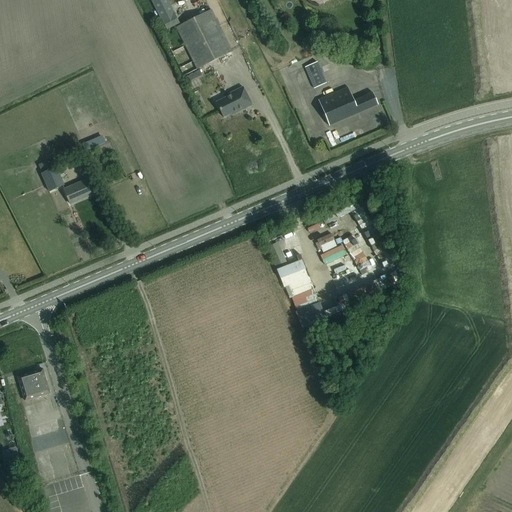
[(211,10),(175,28),(196,70),(232,52),(211,10)]
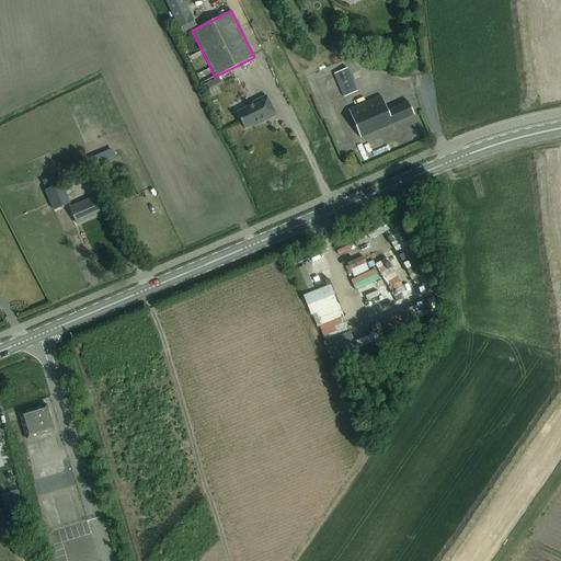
[(196,26),(191,15),(176,23),(182,34),(196,26)]
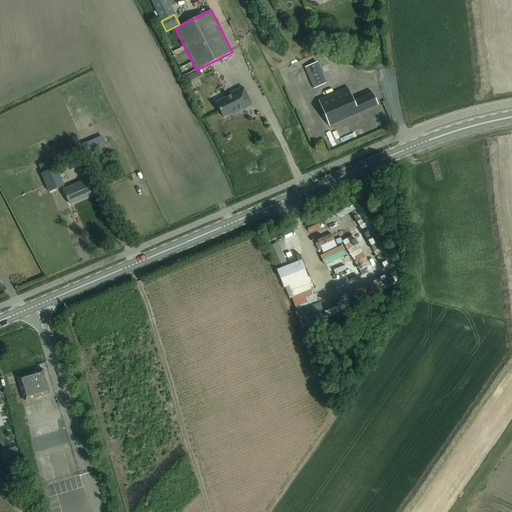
[(317,62),(304,68),(314,89),(328,83),(321,68),(320,68),(317,62)]
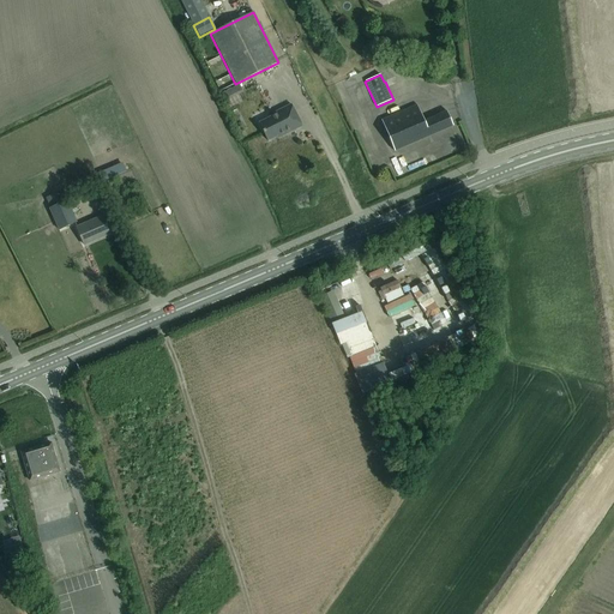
[(275,112),(276,114),(258,124),(268,142),(277,137),(278,139),(302,127),(290,104),(275,112)]
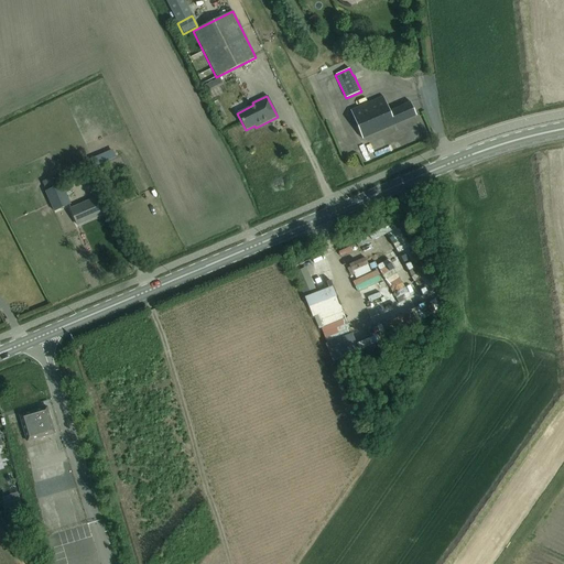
[(350,111),(361,139),(415,116),(410,102),(389,111),(382,97),(350,111)]
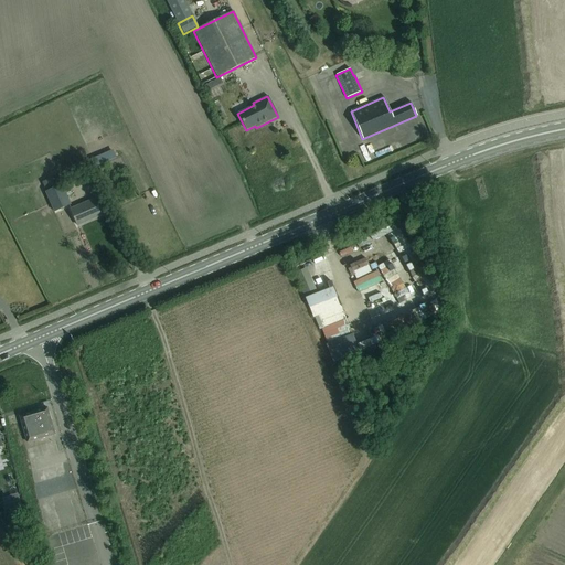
[(45,189),(54,185),(51,179),(42,182),(45,189)]
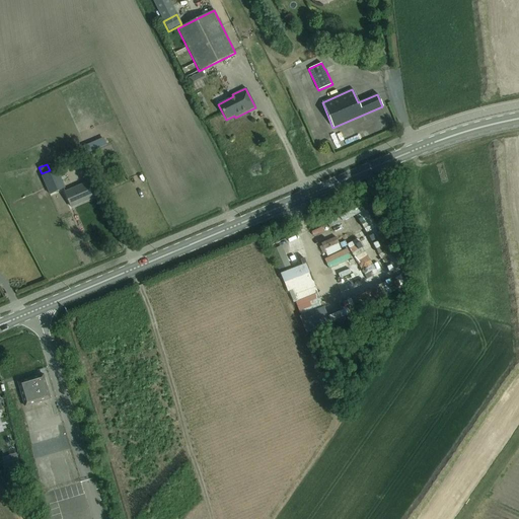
[(57,169),(51,172),(43,175),(42,176),(50,195),(65,188),(57,169)]
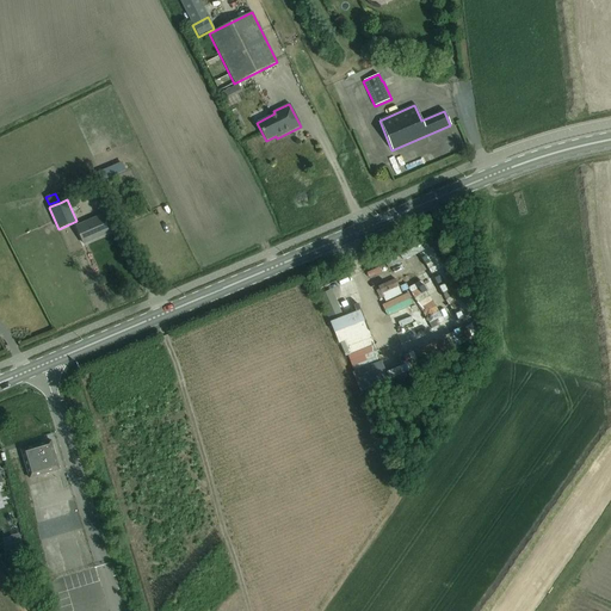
[(99,236),(99,238),(111,233),(103,215),(75,227),(84,245),(94,240),(93,239),(99,236)]
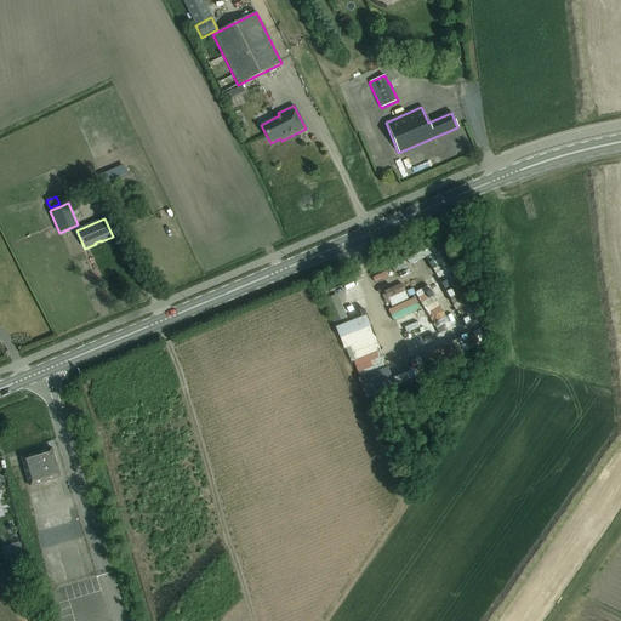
[(409,300),(406,295),(402,284),(385,292),(385,295),(382,296),(386,305),(388,302),(391,308),(409,300)]
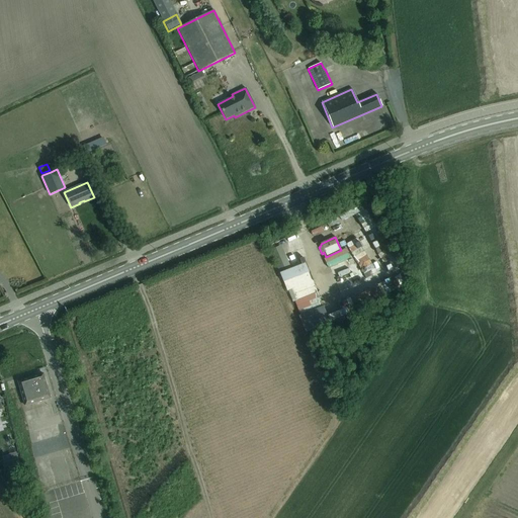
[(269,255),(277,273),(286,269),(278,251),(269,255)]
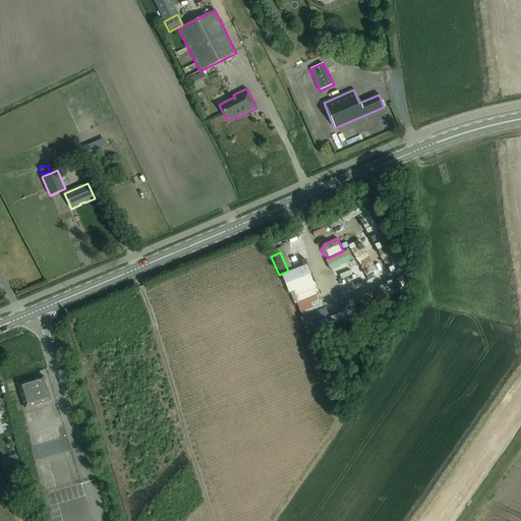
[(295,291),(304,316),(325,308),(319,294),(316,289),(307,265),(281,275),(288,293),(295,291)]
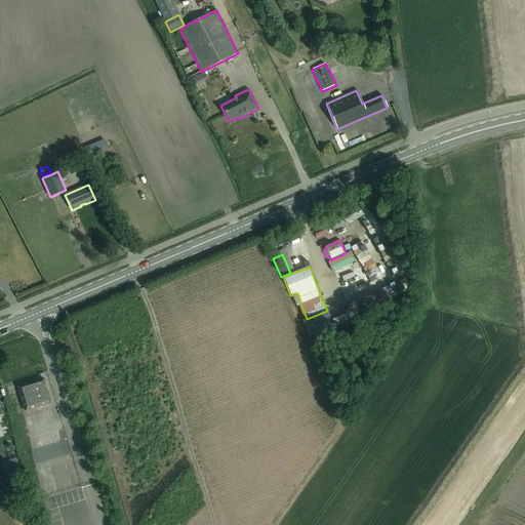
[(307,319),(303,320),(309,337),(333,327),(332,325),(327,311),(307,319)]
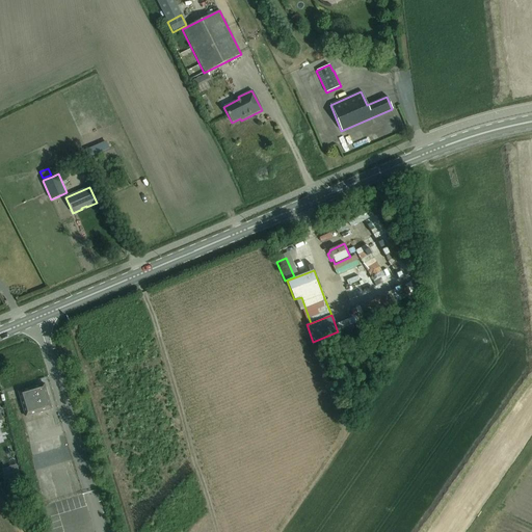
[(44,384),(18,392),(25,417),(51,409),(44,384)]
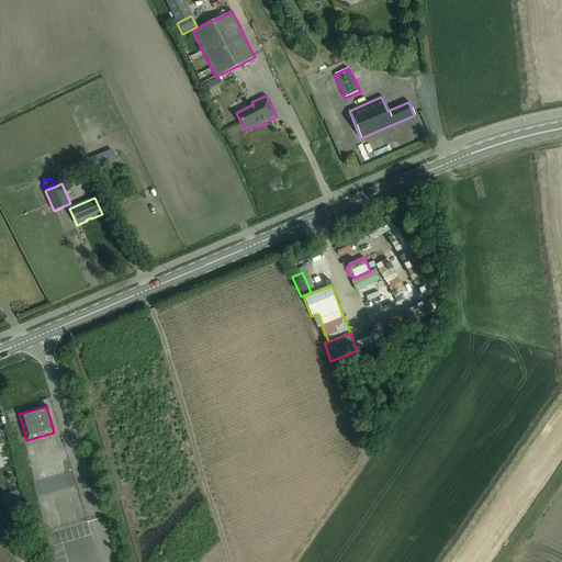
[(19,463),(22,476),(29,474),(24,461),(19,463)]
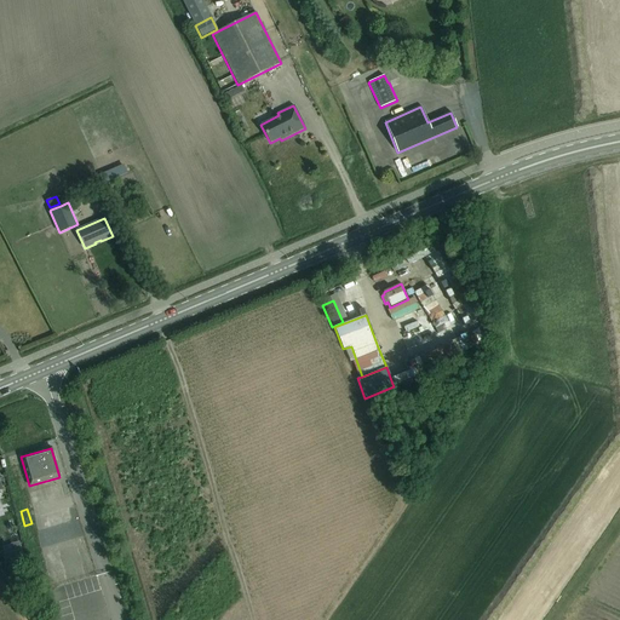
[(68,522),(73,537),(80,534),(75,520),(68,522)]
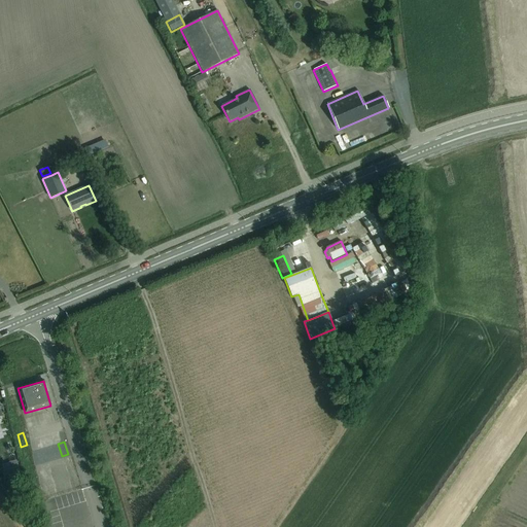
[(22,460),(25,472),(35,469),(32,457),(22,460)]
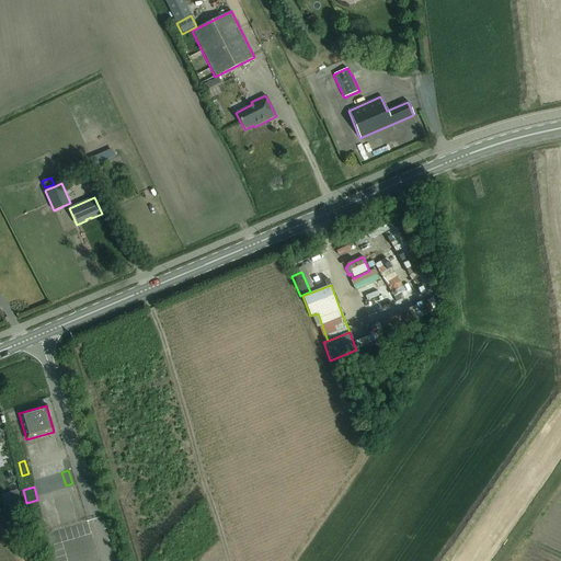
[(37,512),(54,511),(54,506),(66,505),(65,495),(54,496),(54,501),(37,502),(37,512)]
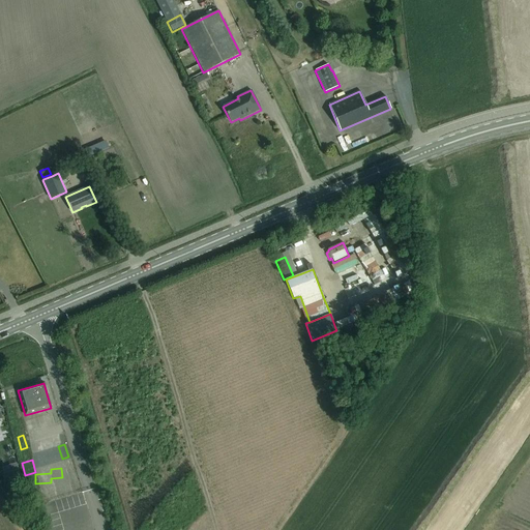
[(19,493),(13,473),(4,476),(9,496),(19,493)]
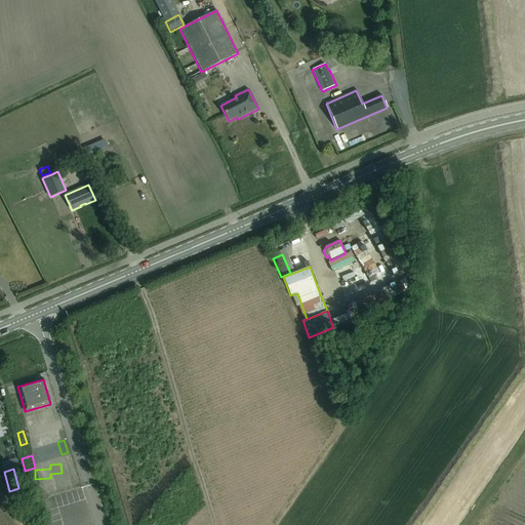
[(22,508),(11,514),(15,522),(21,519),(23,524),(26,524),(31,522),(22,508)]
